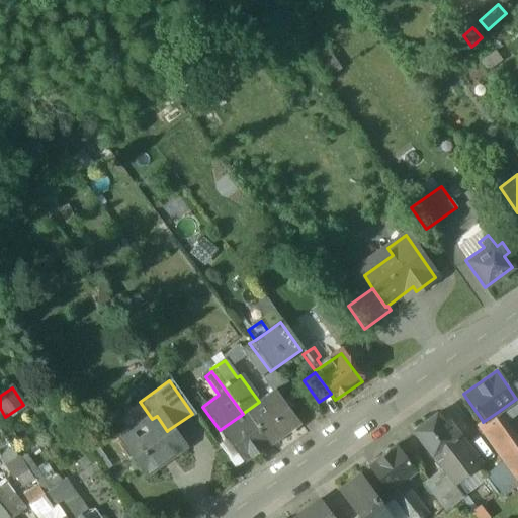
[(274,391),(259,402),(245,412),(268,444),(297,423),(274,391)]
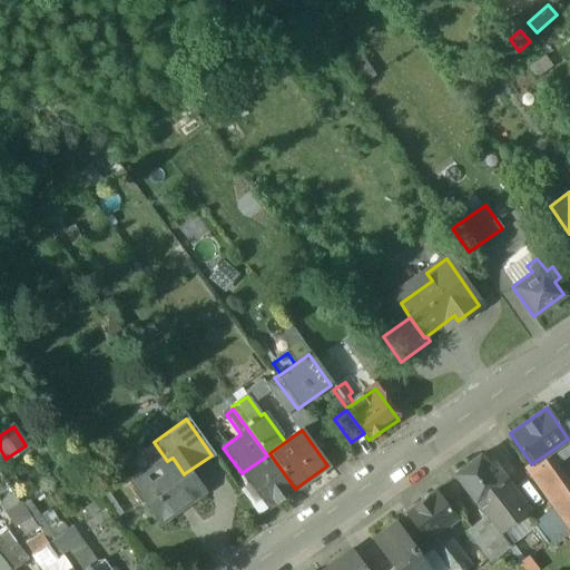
[(267,455),(242,473),(267,509),(295,489),(269,453),(267,455)]
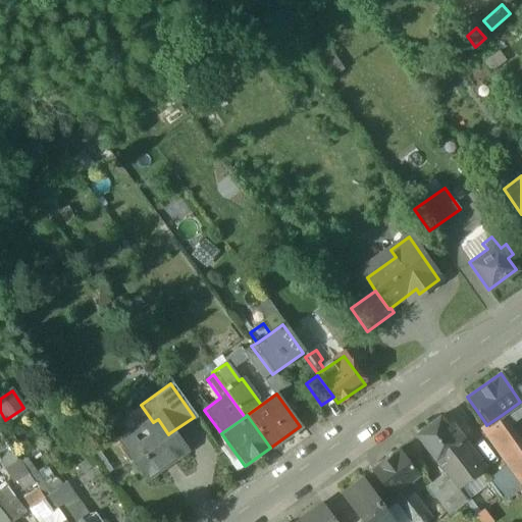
[(521,444),(502,415),(486,425),(486,424),(480,428),(507,466),(521,486),(521,444)]
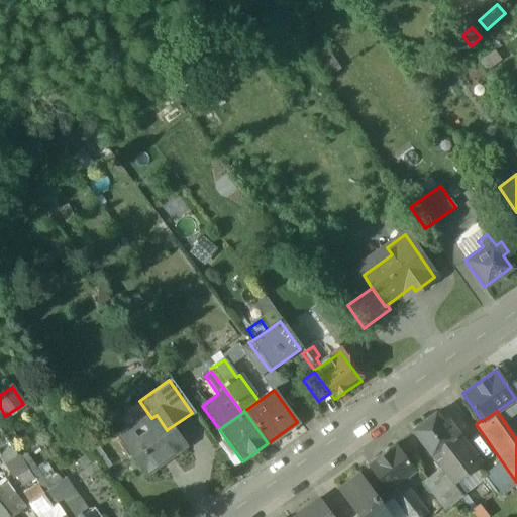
[(444,425),(435,413),(412,430),(442,471),(451,483),(452,483),(475,467),(468,456),(472,453),(448,422),(444,425)]
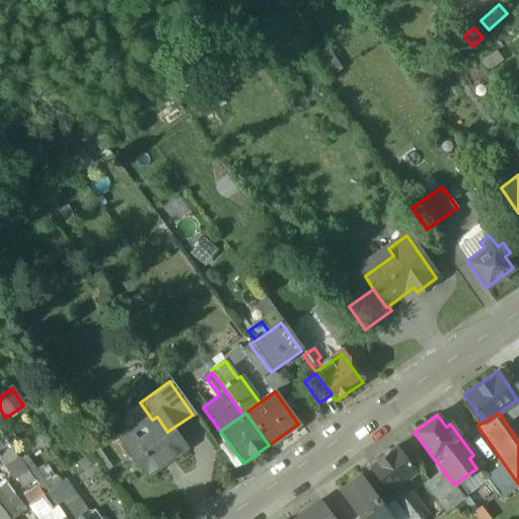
[(167,432),(157,417),(152,420),(142,427),(140,423),(116,439),(139,474),(179,447),(168,431),(167,432)]
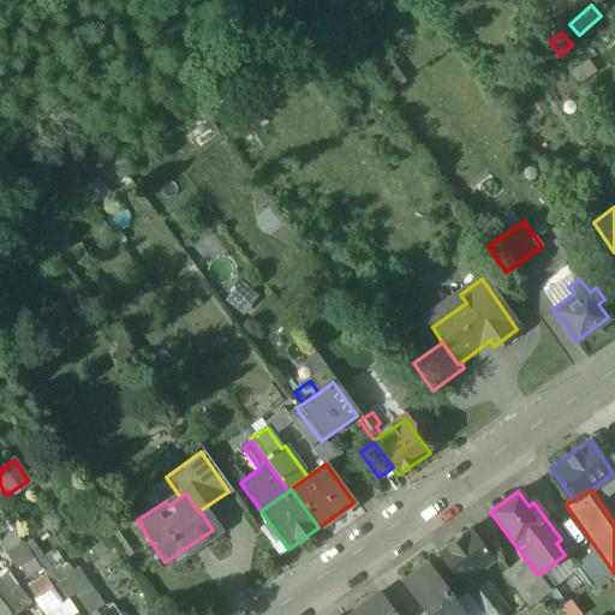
[(469,530),(439,554),(485,614),(487,614),(501,603),(476,571),(491,559),(469,530)]
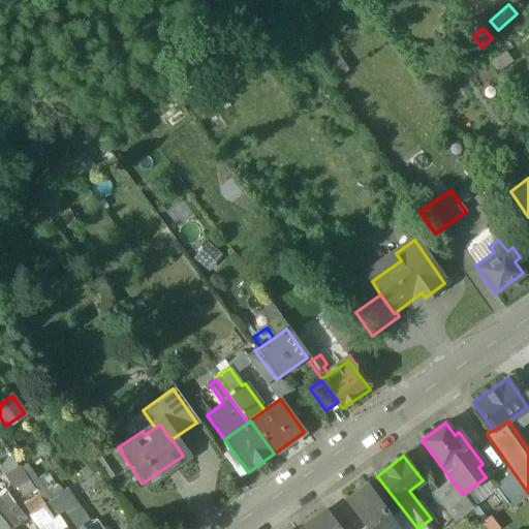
[(528,493),(514,472),(494,488),(496,492),(506,506),(507,505),(510,509),(528,496),(528,493)]
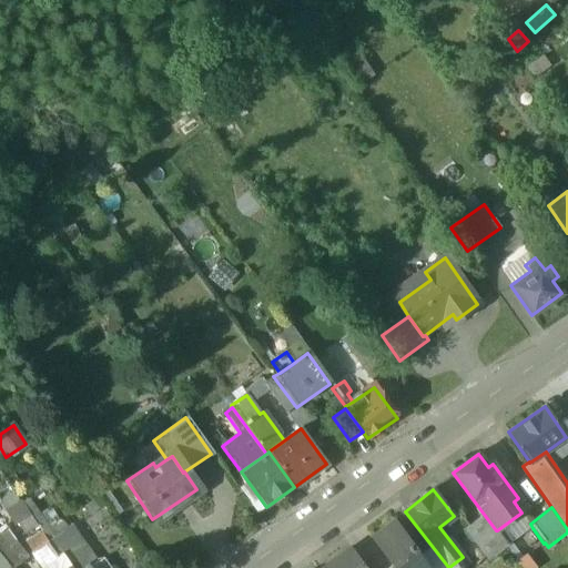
[(486,517),(466,529),(489,561),(509,545),(497,530),(496,530),(486,517)]
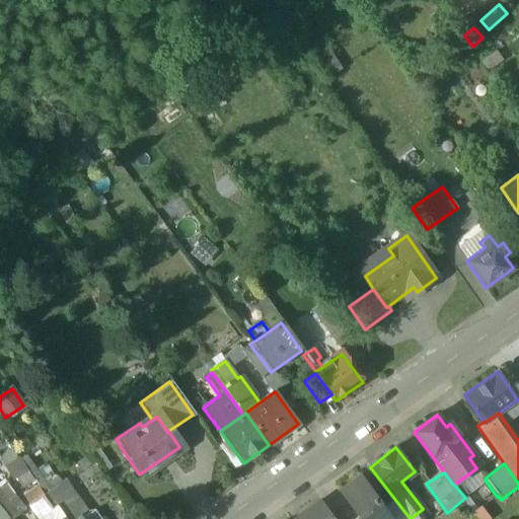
[(391,518),(375,498),(359,476),(341,491),(360,517),(361,518),(391,518)]
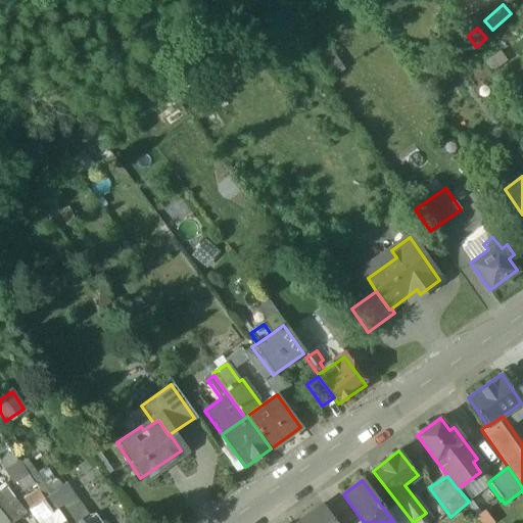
[(64,483),(46,495),(61,515),(65,522),(81,522),(80,522),(89,517),(64,483)]
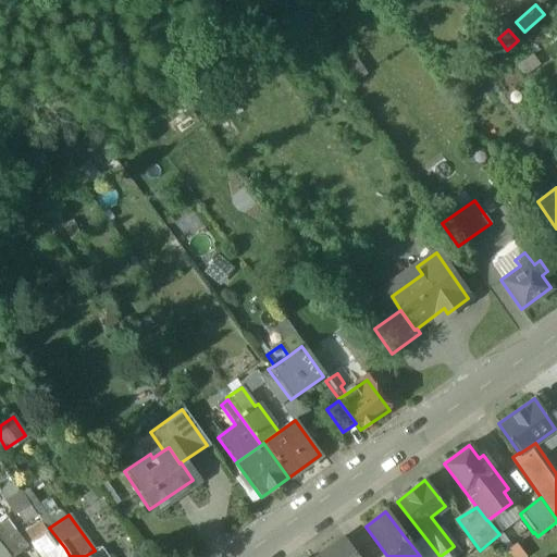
[(5,516),(0,519),(0,543),(10,556),(11,556),(26,545),(5,516)]
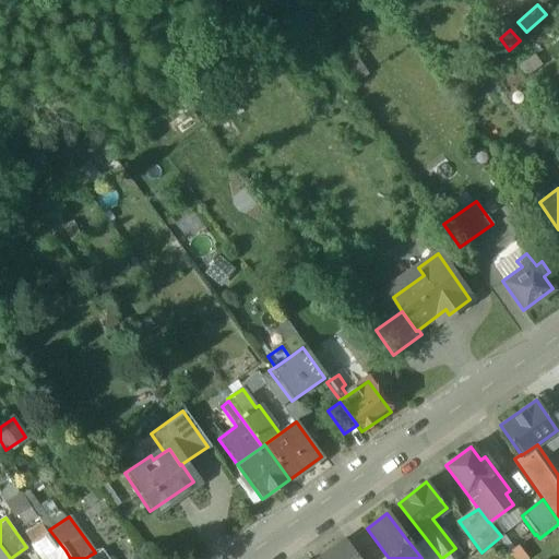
[(70,558),(66,550),(49,530),(30,544),(40,558),(70,558)]
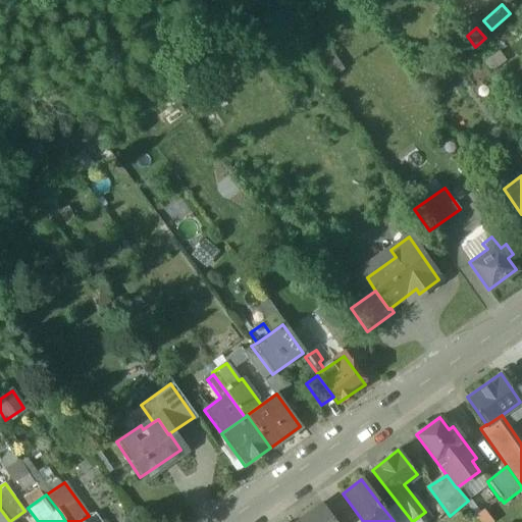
[(396,521),(379,499),(377,501),(394,521),(396,521)]
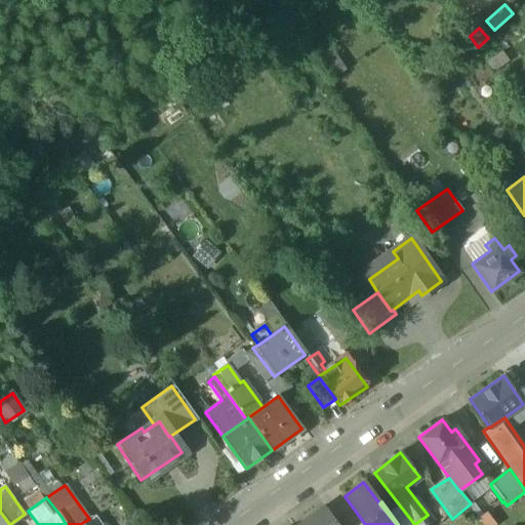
[(337,524),(324,507),(299,524),(337,524)]
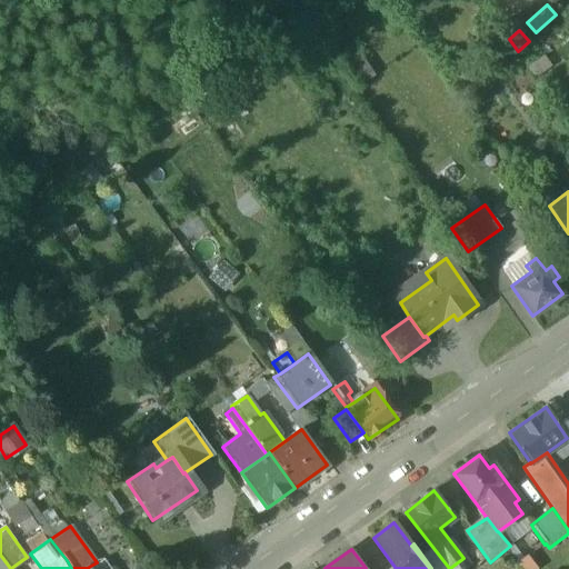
[(10,568),(0,555),(0,568),(10,568)]
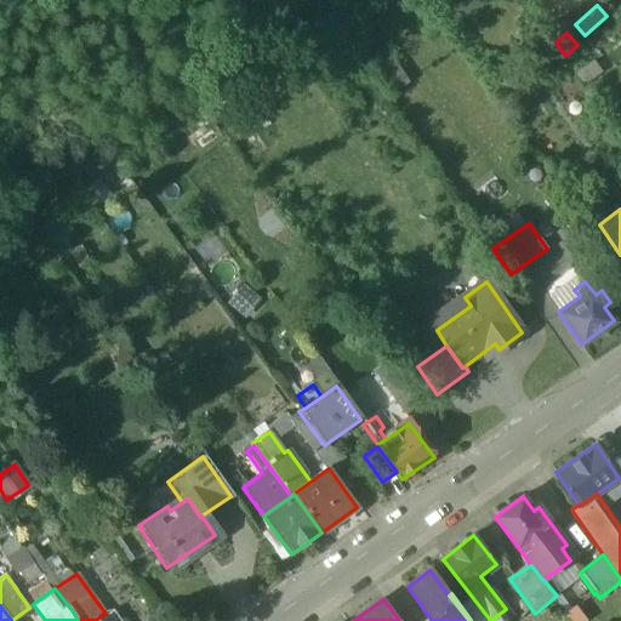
[(506,609),(491,620),(514,620),(516,620),(506,609)]
